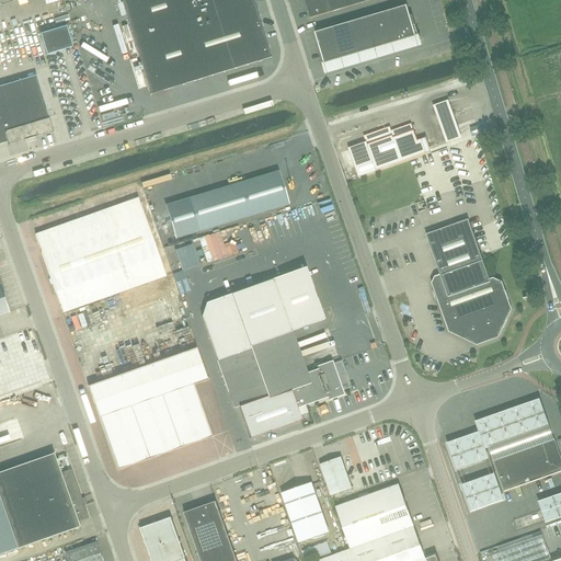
[(121,0),(150,94),(196,81),(271,58),(253,0),(121,0)]
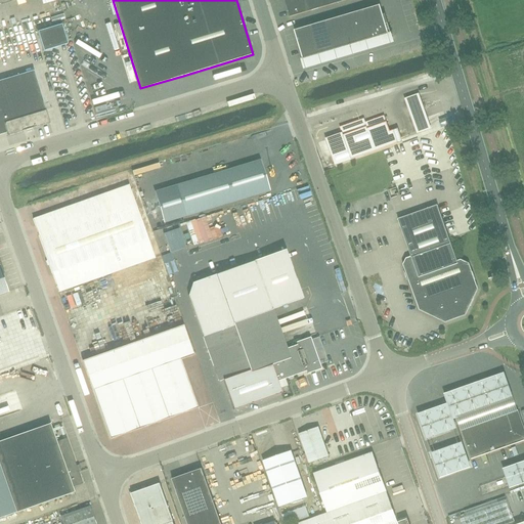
[(325,6),(323,0),(285,0),(290,17),(325,6)]
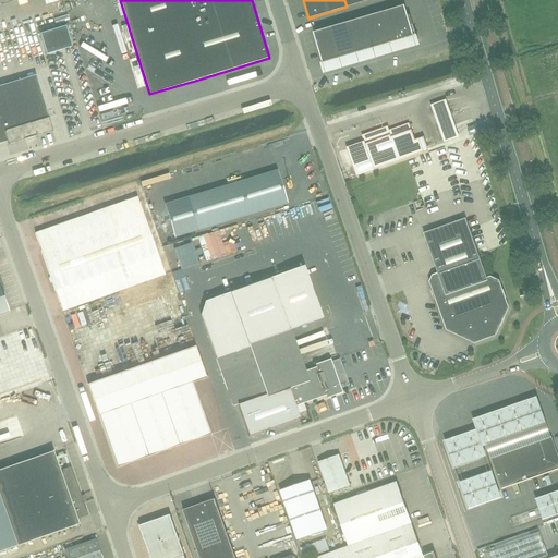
[(404,5),(313,33),(322,59),(320,59),(323,67),(324,67),(324,68),(415,40),(414,39),(416,38),(410,15),(408,16),(404,5)]
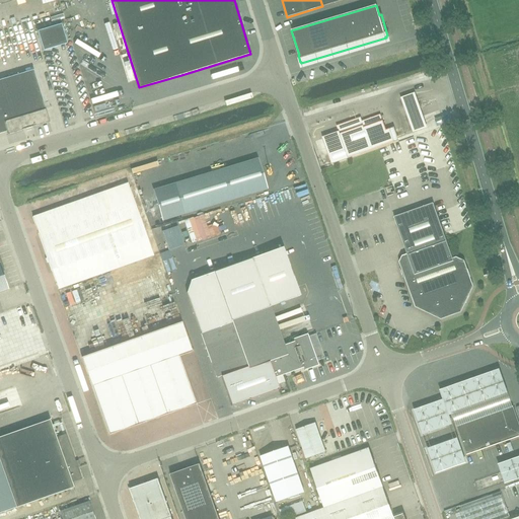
[(43,51),(67,44),(61,24),(36,31),(43,51)]
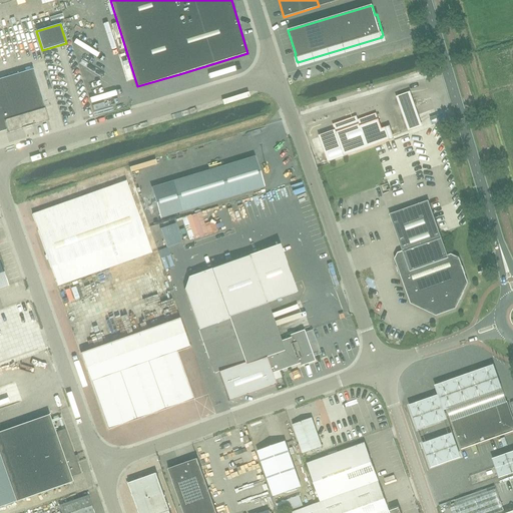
[(33,69),(0,78),(0,131),(7,130),(7,133),(23,128),(23,126),(32,123),(33,125),(49,120),(33,69)]
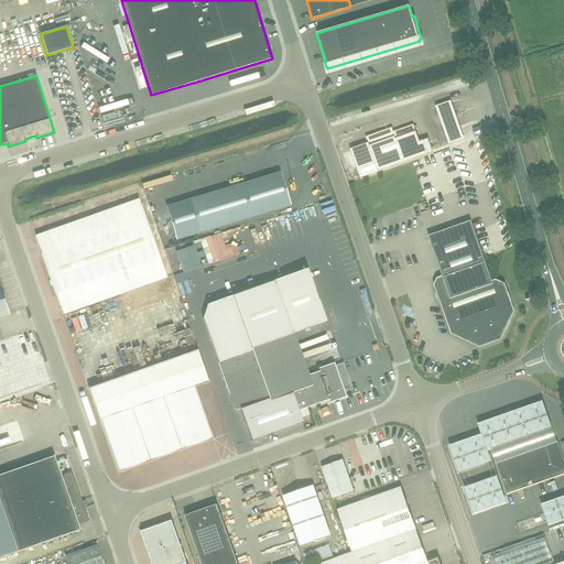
[(107,118),(147,104),(143,96),(105,109),(107,118)]
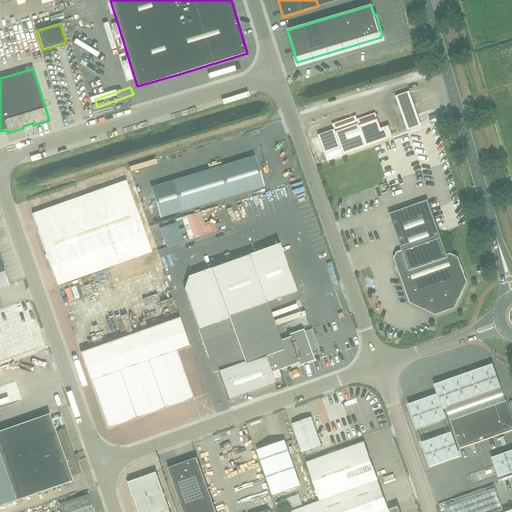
[(414,90),(400,95),(412,131),(426,127),(414,90)]
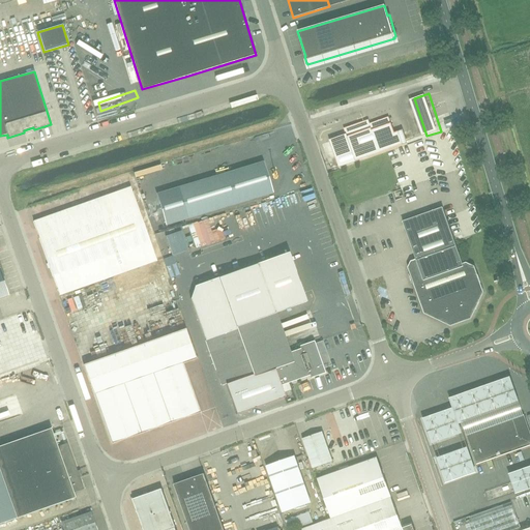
[(345,136),(328,142),(337,170),(407,145),(402,130),(393,134),(388,118),(370,124),(367,120),(343,129),(345,136)]
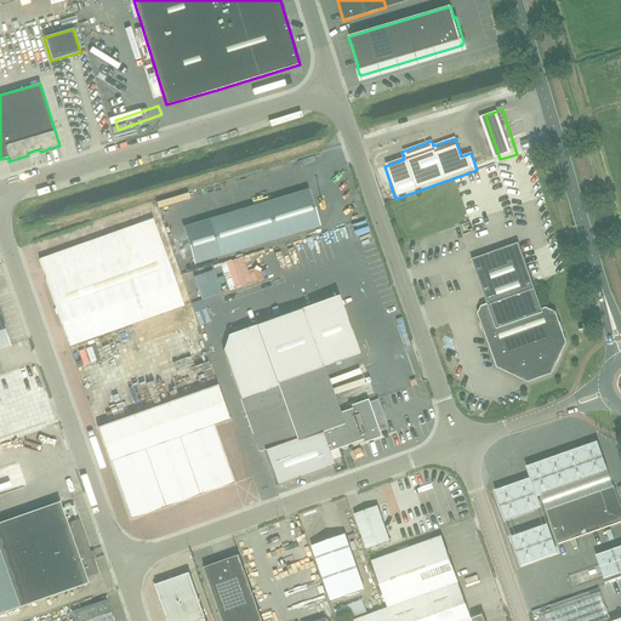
[(319,226),(308,191),(183,229),(194,265),(319,226)]
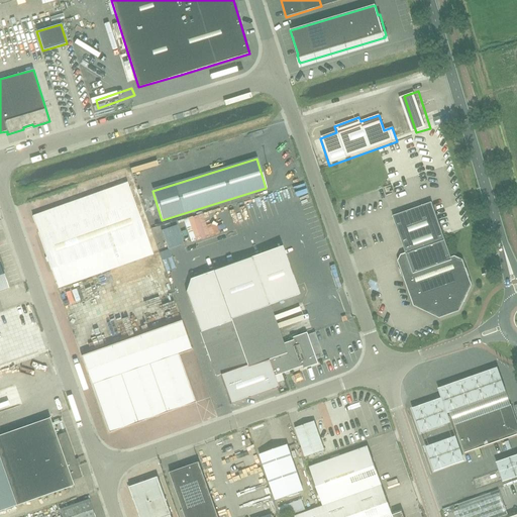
[(152,254),(127,183),(32,216),(58,288),(152,254)]
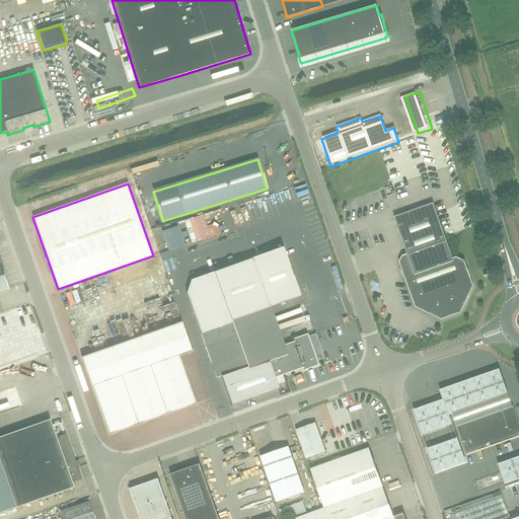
[(453,258),(433,203),(393,217),(406,254),(402,255),(399,262),(415,307),(441,319),(461,312),(473,286),(464,261),(456,257),(453,258)]
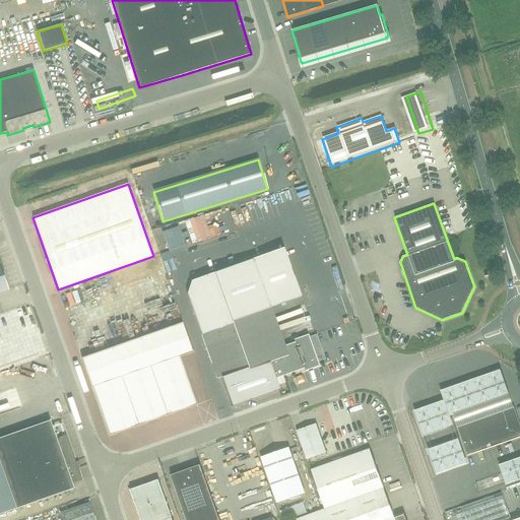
[(216,221),(222,237),(234,233),(228,216),(216,221)]
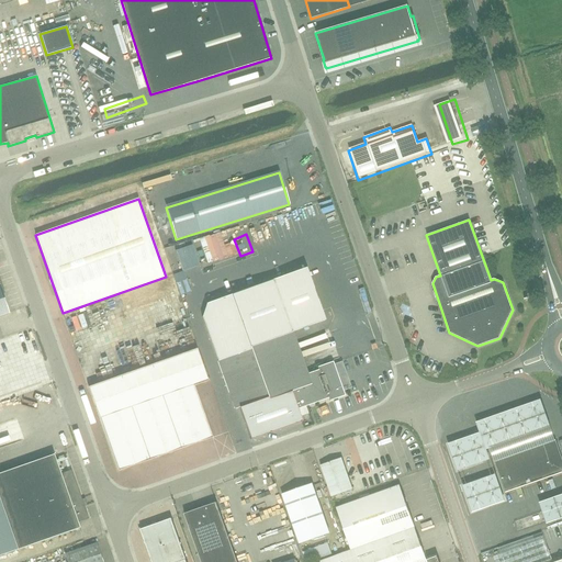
[(203,242),(181,248),(189,271),(218,261),(216,253),(202,257),(201,251),(206,250),(203,242)]
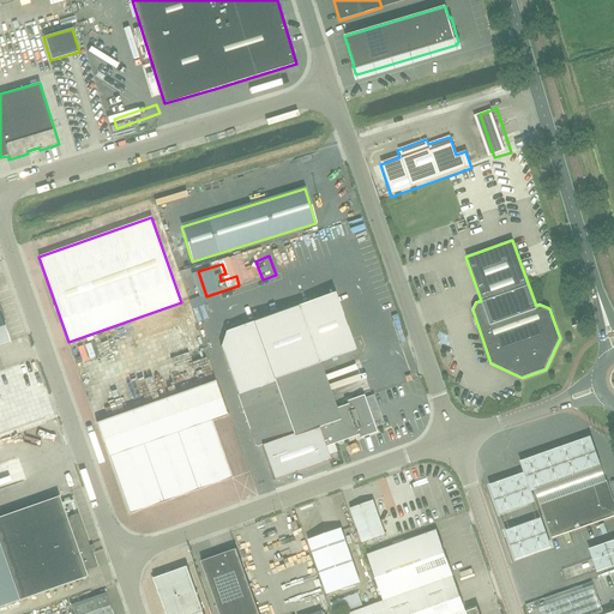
[(330,461),(325,447),(359,435),(360,439),(377,433),(363,395),(347,401),(348,404),(336,409),(319,362),(355,350),(335,293),(226,332),(221,347),(238,395),(257,447),(262,445),(274,481),(330,461)]
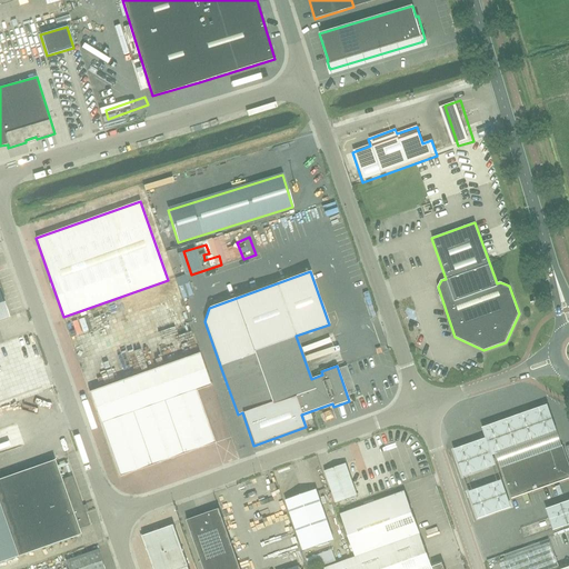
[(181,280),(185,292),(190,290),(187,278),(181,280)]
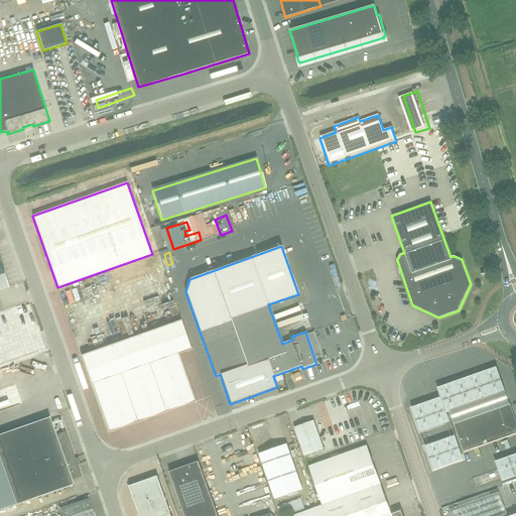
[(0,290),(8,288),(2,270),(4,269),(0,256),(0,290)]
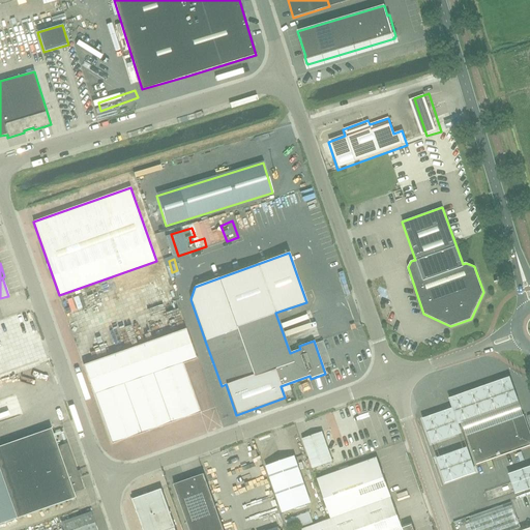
[(182,363),(196,359),(185,329),(83,364),(111,444),(200,413),(182,363)]
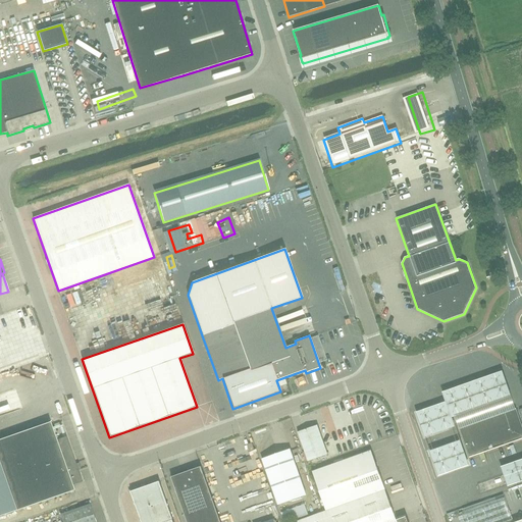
[(459,428),(516,408),(503,371),(441,393),(446,402),(416,412),(438,476),(469,465),(452,417),(455,416),(459,428)]
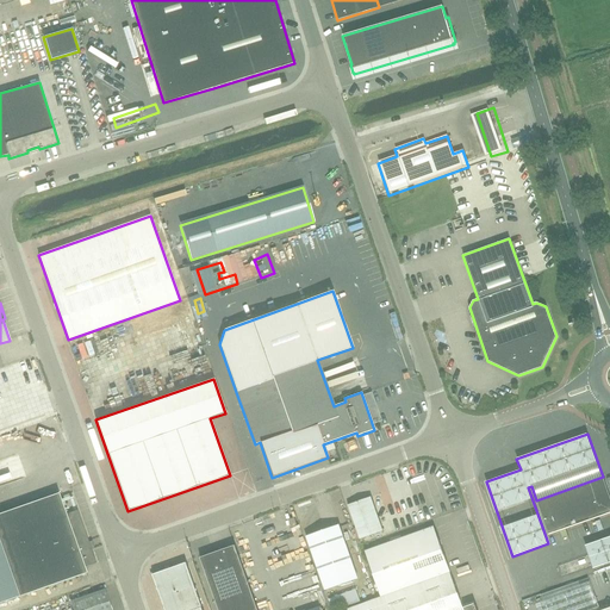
[(609,497),(603,477),(536,500),(548,534),(609,512),(609,497)]
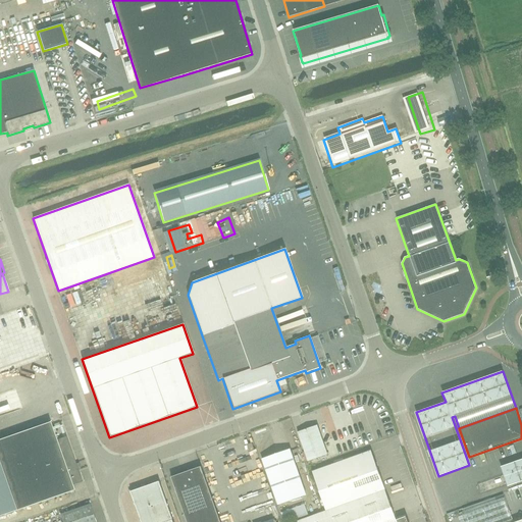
[(0,516),(15,511),(73,490),(72,485),(83,482),(66,436),(56,440),(50,422),(41,425),(0,439),(0,516)]
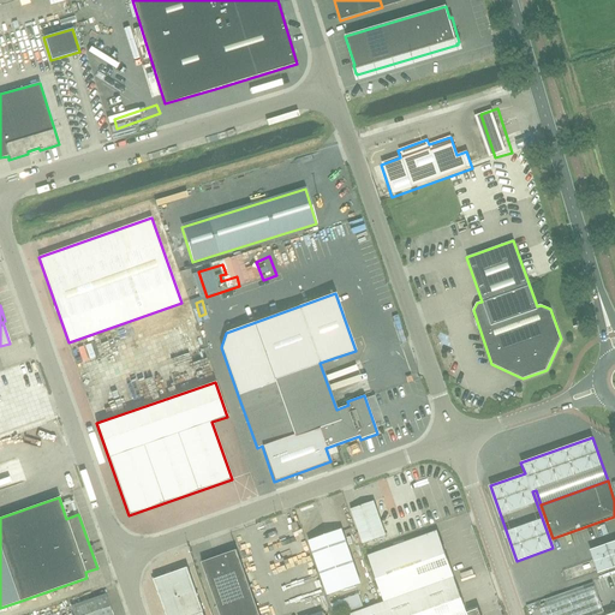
[(386,536),(374,501),(351,509),(363,544),(386,536)]
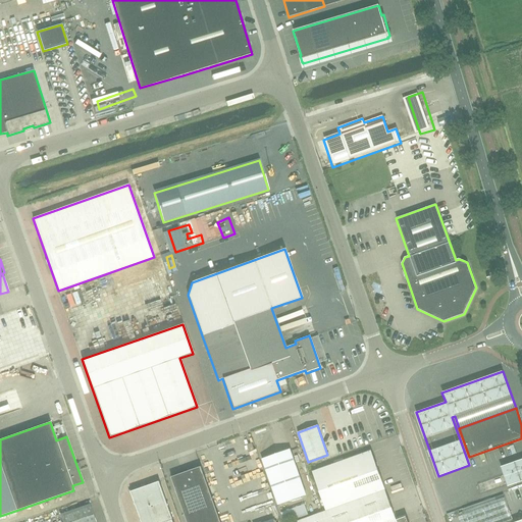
[(262,459),(278,505),(306,496),(290,449),(262,459)]
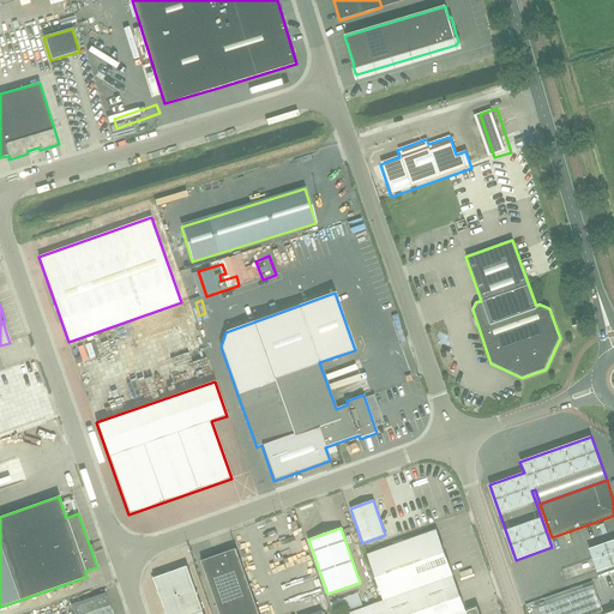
[(479,613),(477,607),(465,612),(452,577),(437,531),(371,554),(387,600),(347,613),(479,613)]
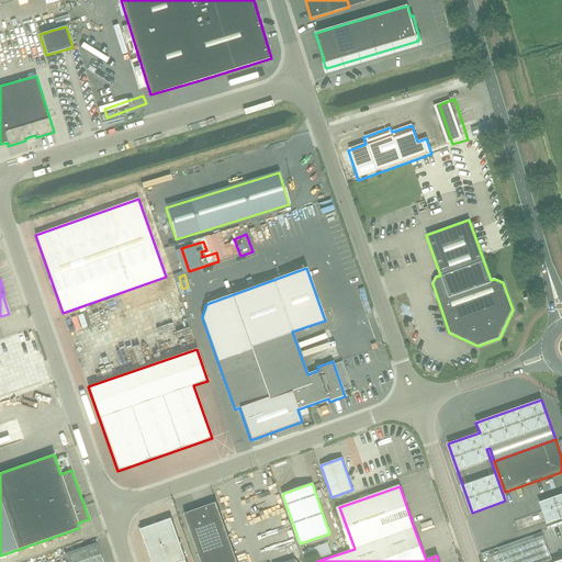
[(549,523),(561,518),(561,493),(543,498),(549,523)]
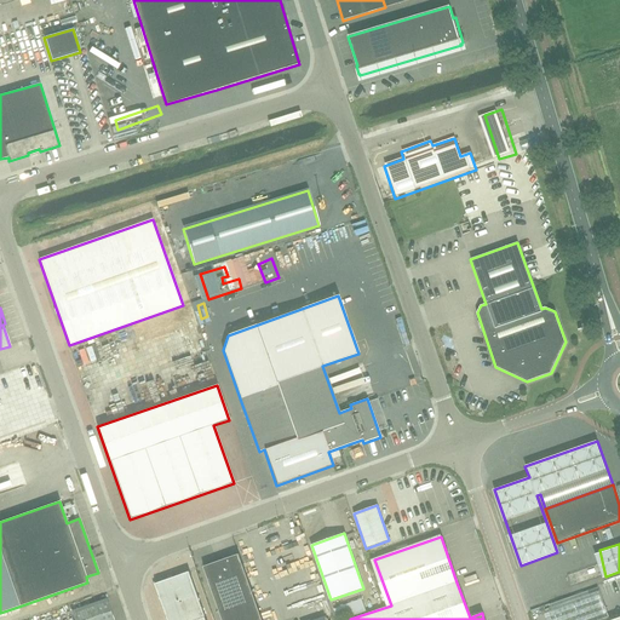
[(260,619),(237,555),(204,567),(222,619),(260,619)]
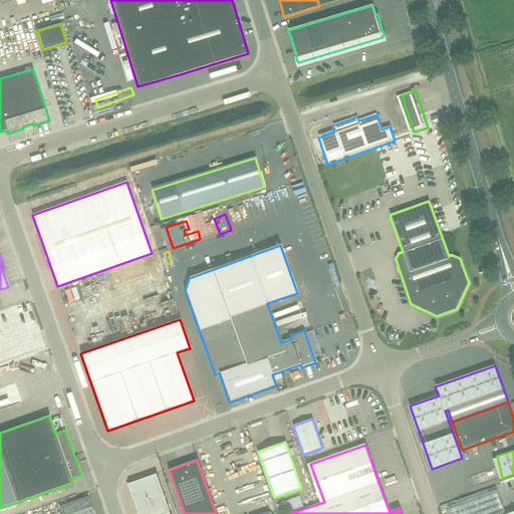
[(171,513),(157,474),(129,484),(139,513),(171,513)]
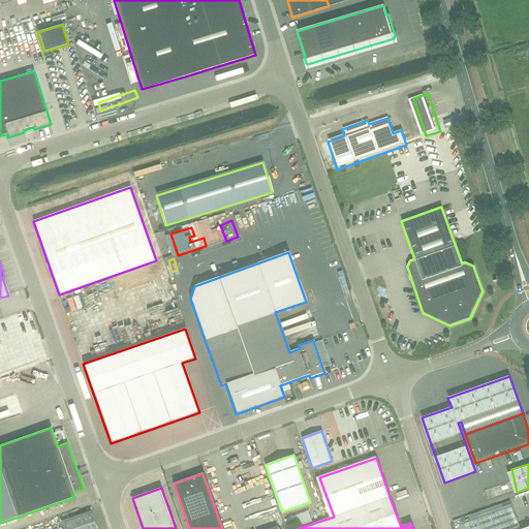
[(96,528),(90,511),(61,522),(63,528),(96,528)]
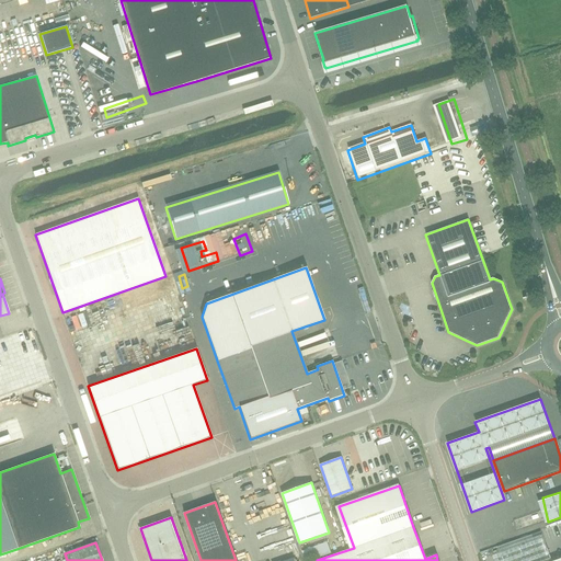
[(302,551),(305,560),(309,560),(331,553),(327,542),(302,551)]
